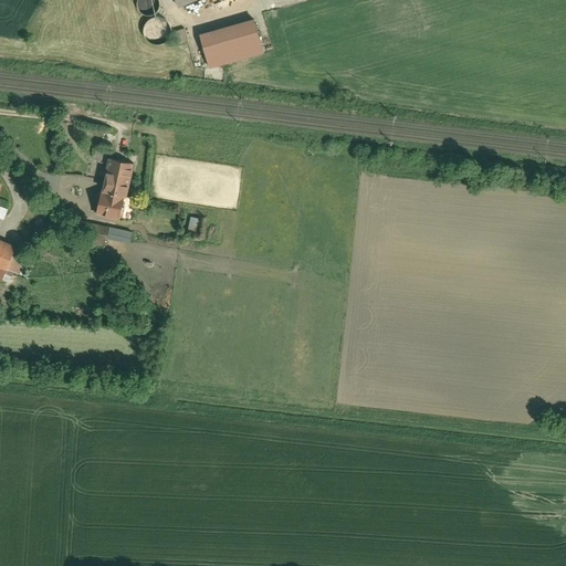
[(158,0),(139,0),(138,1),(138,6),(139,10),(143,13),(146,16),(150,16),(155,14),(158,12),(159,8),(160,3),(158,0)]
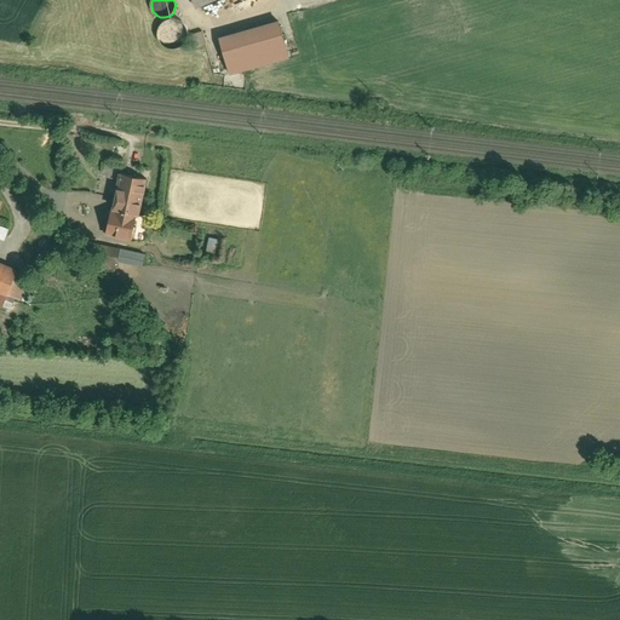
[(188,24),(184,19),(178,17),(172,16),(166,18),(161,22),(159,27),(159,33),(160,39),(164,44),(168,47),(176,47),(182,46),(187,42),(189,36),(190,30),(188,24)]
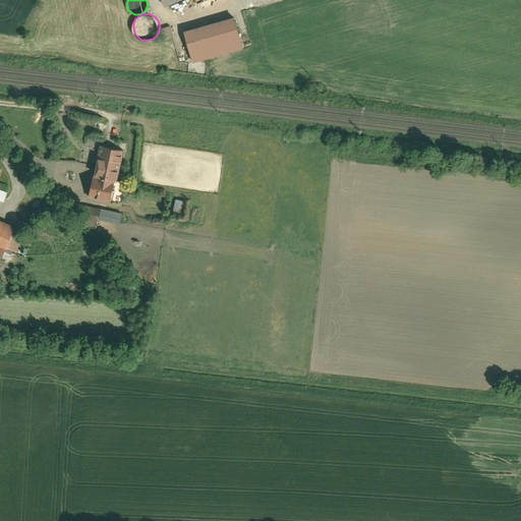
[(236,18),(185,32),(194,63),(201,61),(245,49),(244,48),(236,18)]
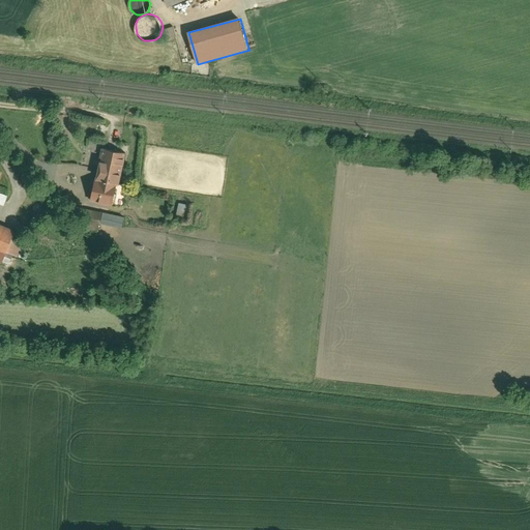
[(177,40),(173,26),(165,28),(169,42),(177,40)]
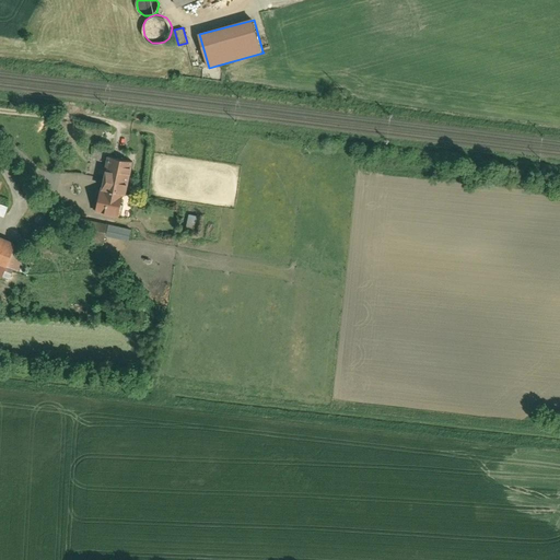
[(136,155),(109,150),(103,183),(101,182),(95,207),(120,212),(126,187),(129,187),(136,155)]
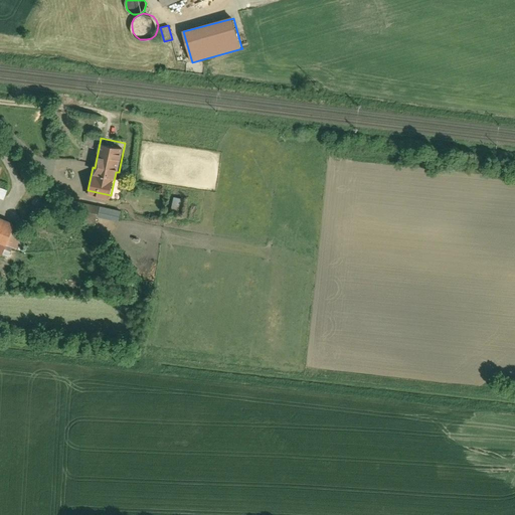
[(44,174),(36,182),(43,189),(51,181),(44,174)]
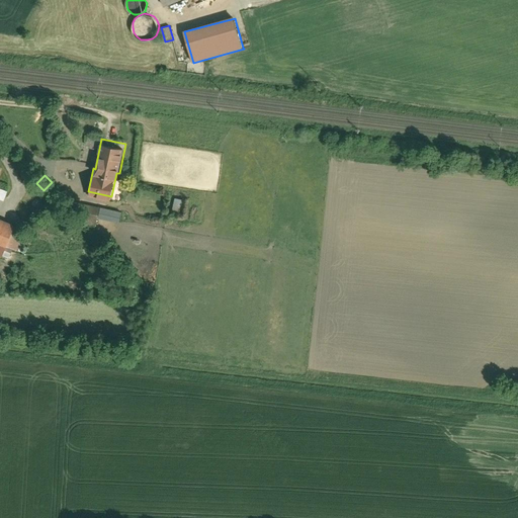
[(11,186),(0,181),(0,193),(7,196),(11,186)]
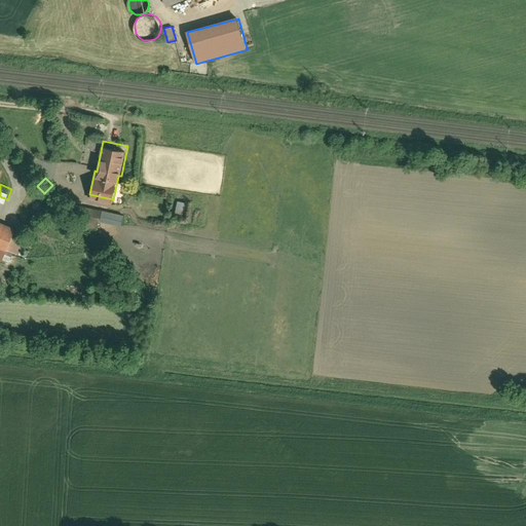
[(188,198),(181,196),(179,203),(186,205),(188,198)]
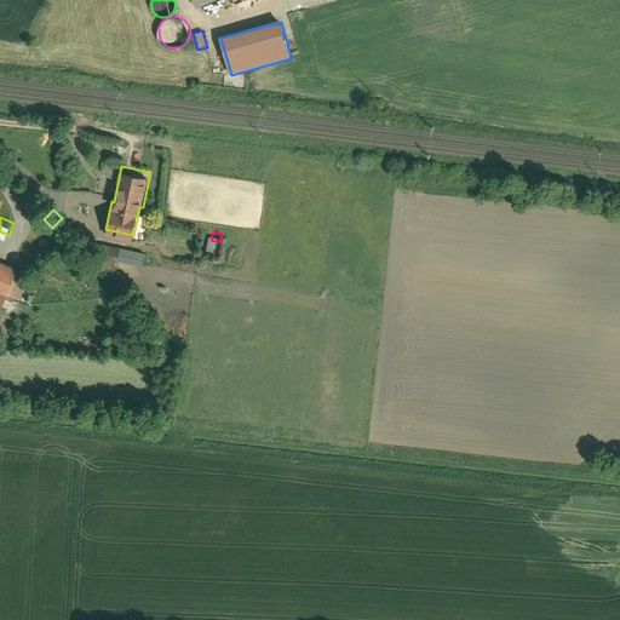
[(121,256),(124,242),(110,240),(105,260),(120,263),(121,256)]
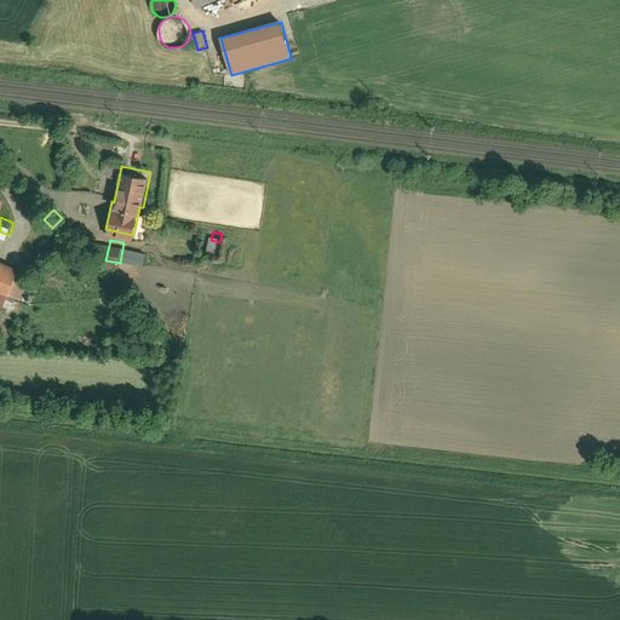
[(149,247),(124,242),(121,256),(147,260),(149,247)]
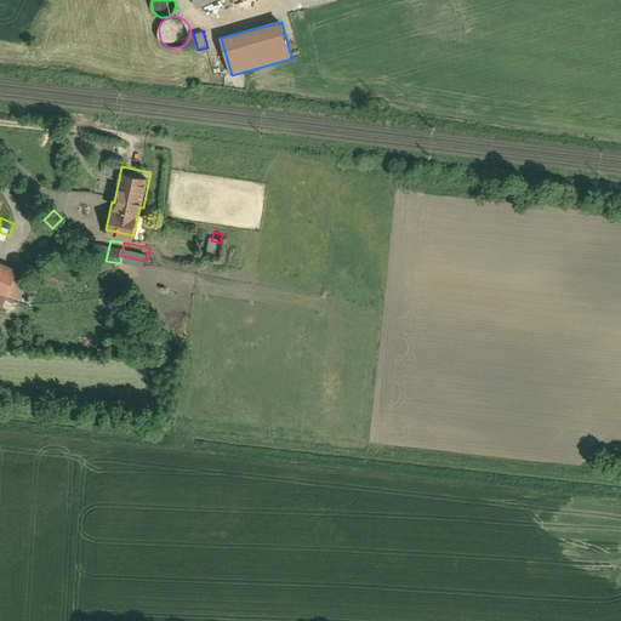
[(21,261),(0,252),(0,301),(13,306),(18,292),(23,295),(33,271),(18,266),(21,261)]
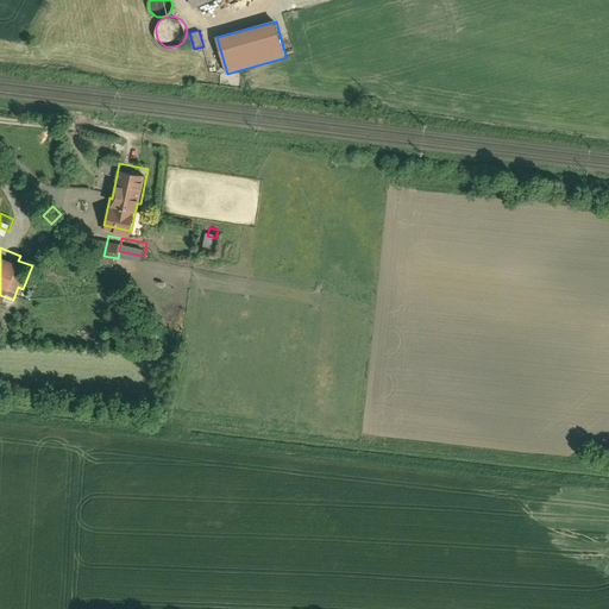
All buildings are outlined.
